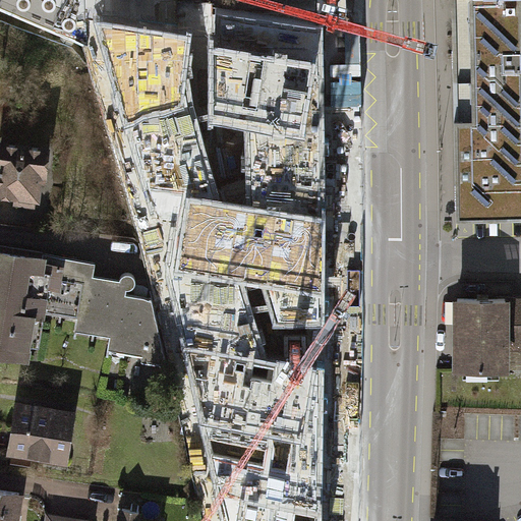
[(520,0),(451,0),(457,217),(520,215),(520,0)]
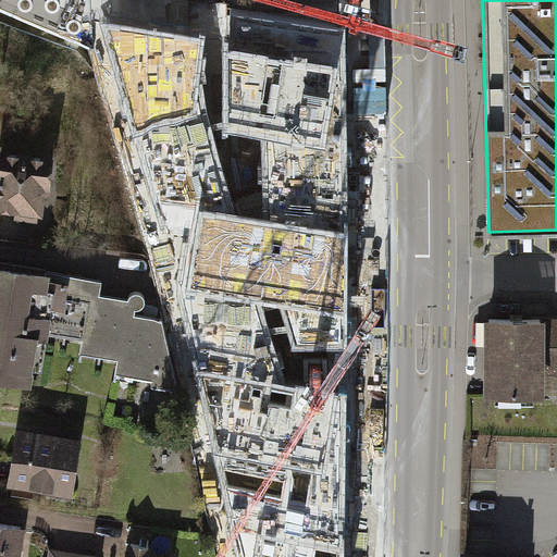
[(106,23),(95,23),(94,29),(93,49),(162,318),(177,388),(217,556),(344,556),(345,548),(347,393),(335,392),(326,391),(287,385),(262,307),(273,308),(281,309),(294,350),(348,351),(347,319),(347,255),(346,236),(342,37),(248,21),(246,56),(234,53),(233,137),(267,141),(269,223),(249,220),(232,217),(199,104),(199,95),(206,38),(106,23)]
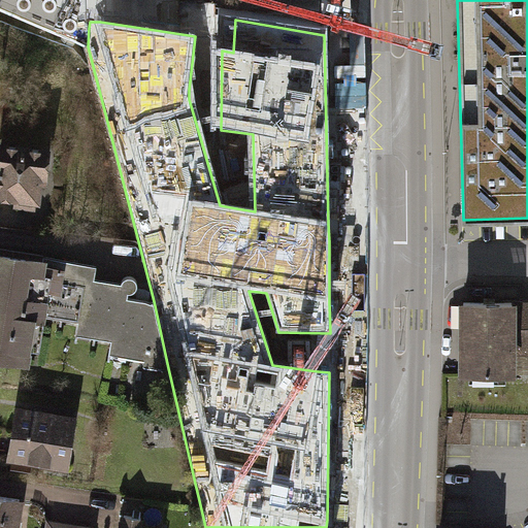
[(60,145),(0,140),(0,197),(17,198),(15,208),(42,210),(44,184),(57,185),(60,145)]
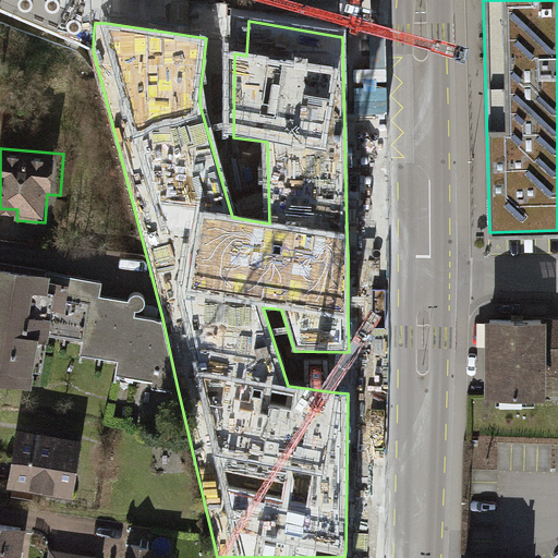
[(105,281),(0,264),(0,380),(32,385),(38,338),(84,341),(84,355),(118,360),(116,377),(155,380),(154,388),(178,389),(162,318),(137,316),(137,305),(146,305),(145,292),(134,294),(128,299),(105,295),(105,281)]
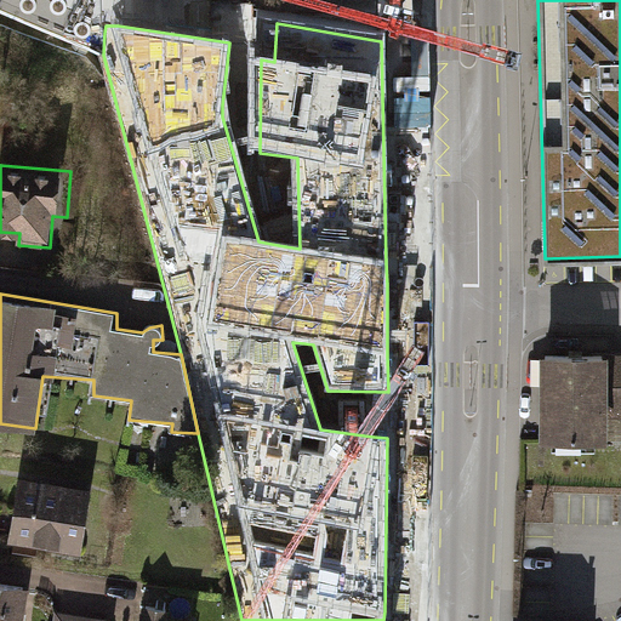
[(620,354),(540,354),(540,438),(609,438),(609,420),(620,420),(620,354)]
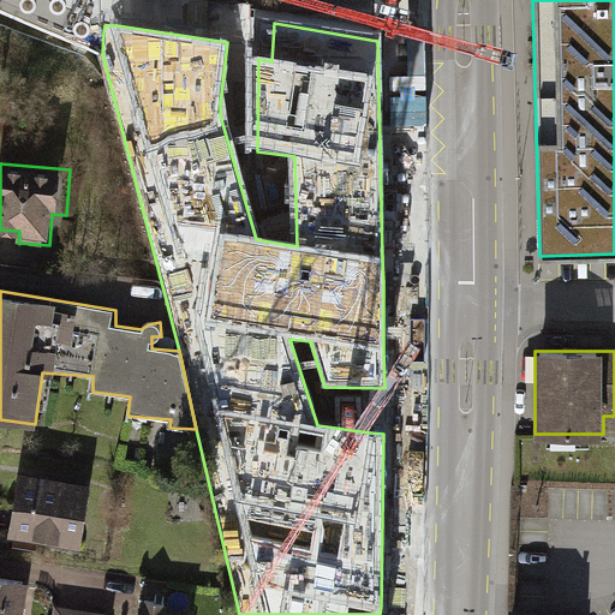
[(95,484),(18,471),(6,537),(83,550),(95,484)]
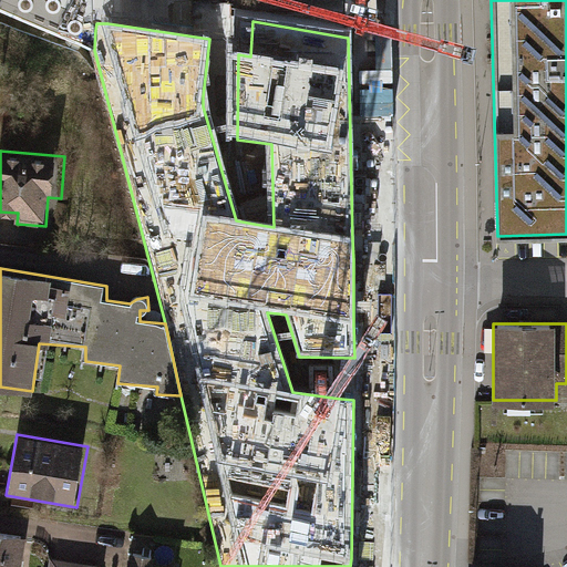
[(23,566),(28,535),(0,532),(0,566),(23,566)]
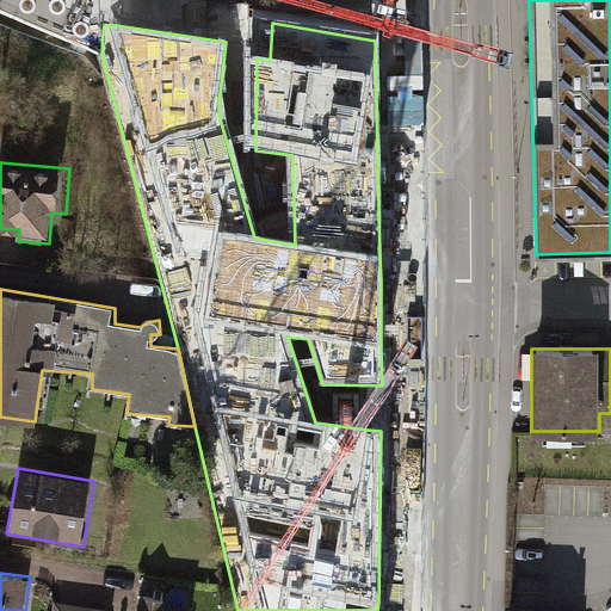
[(168,598),(137,596),(136,610),(196,610),(197,608),(167,605),(168,598)]
